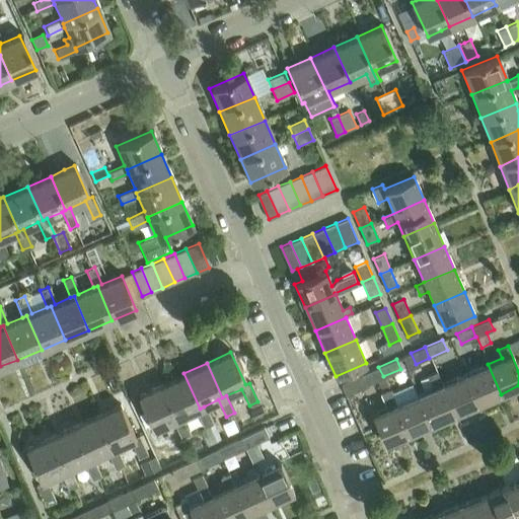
[(477,404),(501,394),(488,364),(464,374),(477,404)]
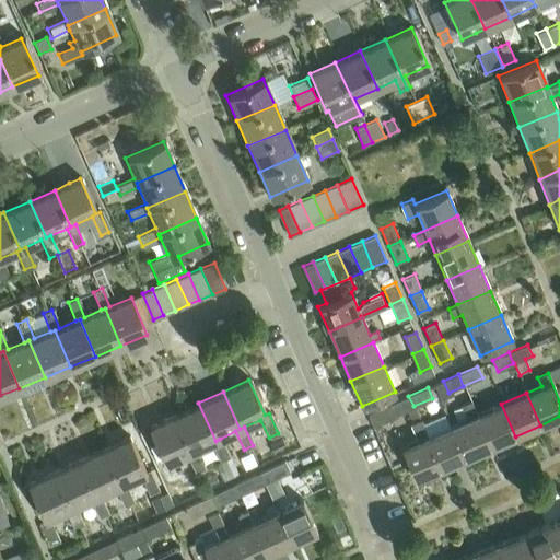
[(413,406),(408,396),(369,412),(374,426),(399,415),(398,412),(413,406)]
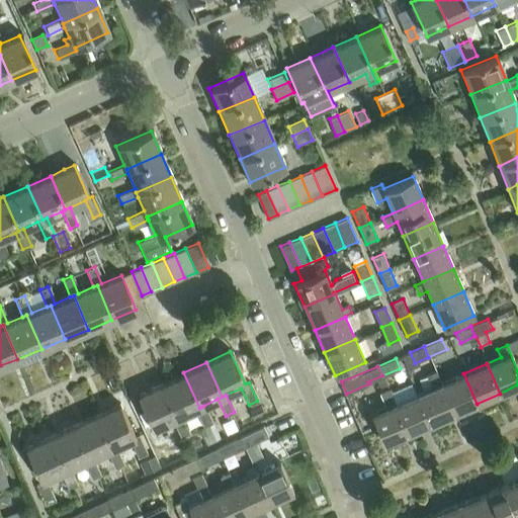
[(417,394),(430,424),(453,413),(440,383),(442,382),(436,369),(427,373),(432,386),(417,394)]
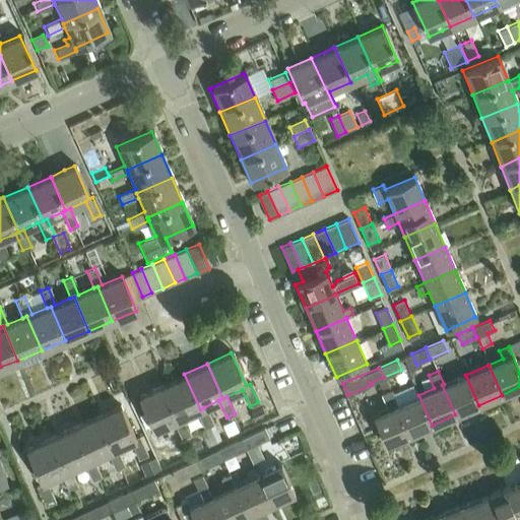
[(184,374),(160,385),(177,419),(181,417),(195,411),(203,429),(211,425),(204,407),(200,409),(184,374)]
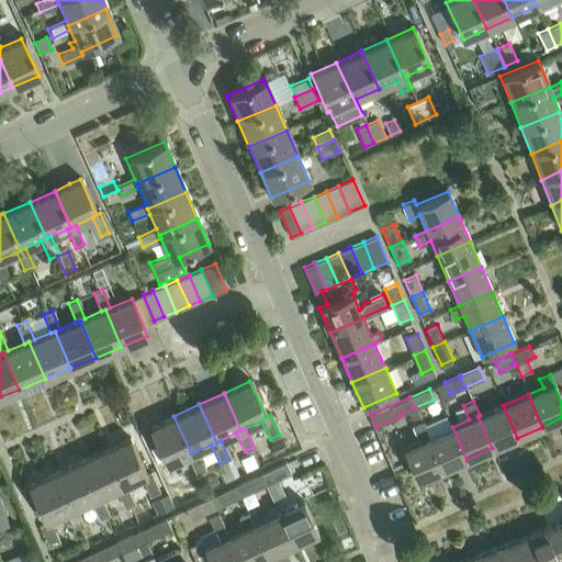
[(503,405),(480,415),(478,416),(492,448),(517,438),(503,405)]
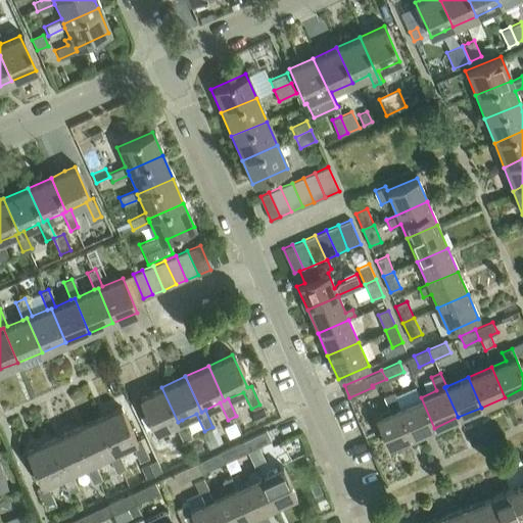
[(189,437),(182,420),(178,422),(161,387),(138,398),(146,416),(151,428),(154,433),(174,424),(181,441),(189,437)]
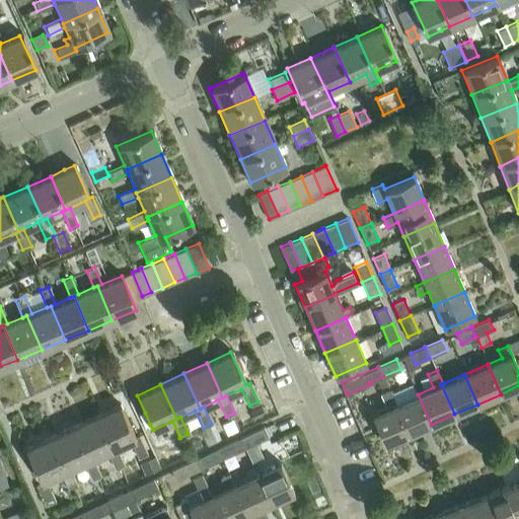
[(409,434),(395,403),(388,388),(379,392),(385,408),(371,414),(384,444),(409,434)]
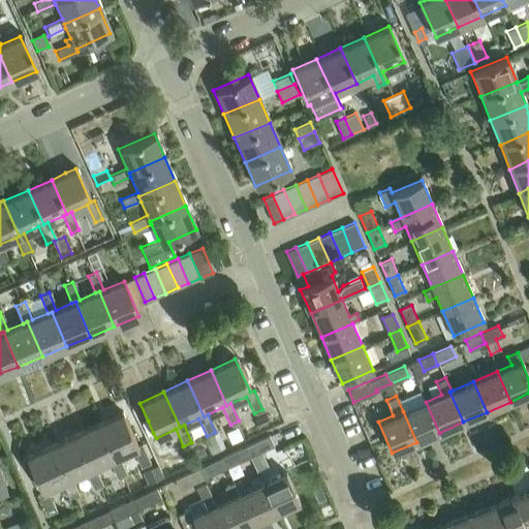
[(439,433),(426,402),(403,411),(416,442),(439,433)]
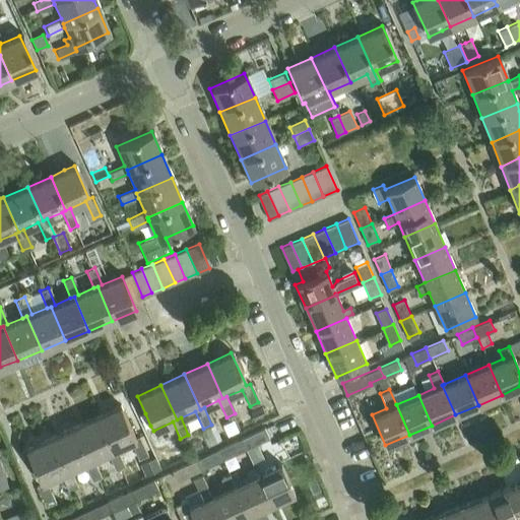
[(118,404),(94,415),(111,450),(115,448),(130,441),(138,458),(145,455),(137,436),(134,437),(118,404)]
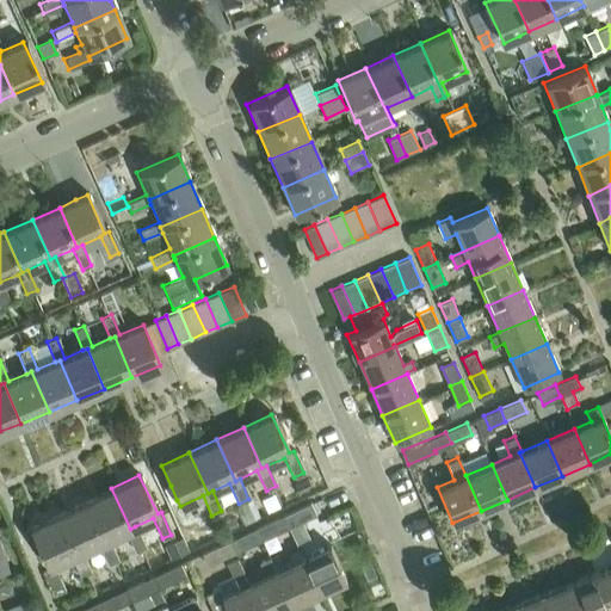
[(308,476),(295,483),(300,493),(313,487),(308,476)]
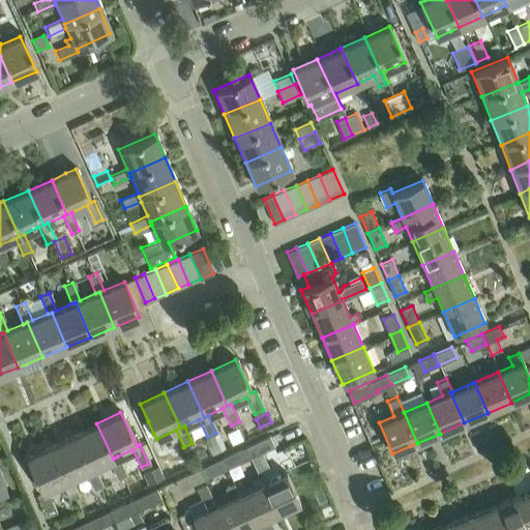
[(148,421),(143,423),(148,436),(153,434),(148,421)]
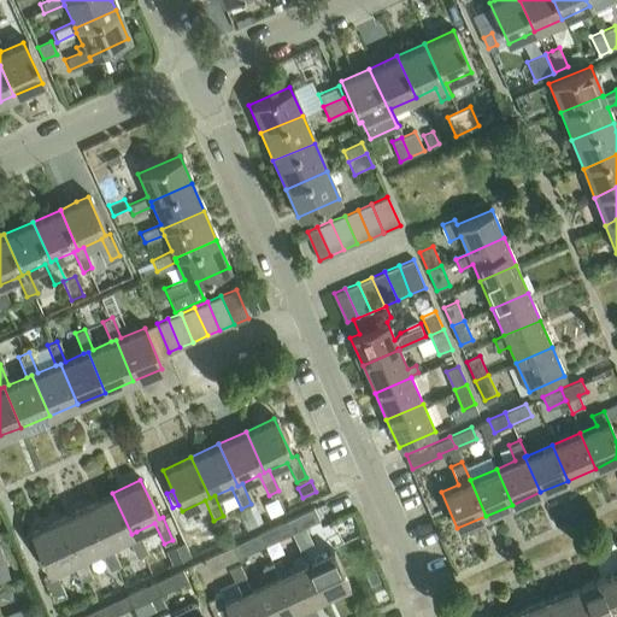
[(146,552),(136,532),(131,534),(112,493),(84,505),(104,547),(109,545),(125,536),(135,557),(146,552)]
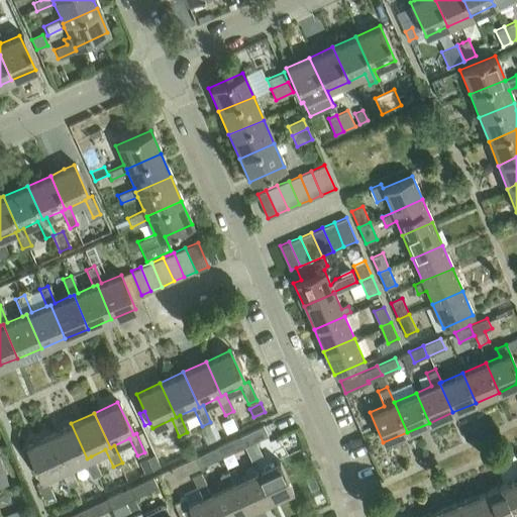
[(99,474),(91,456),(87,458),(71,423),(47,434),(64,470),(68,468),(83,460),(91,478),(99,474)]
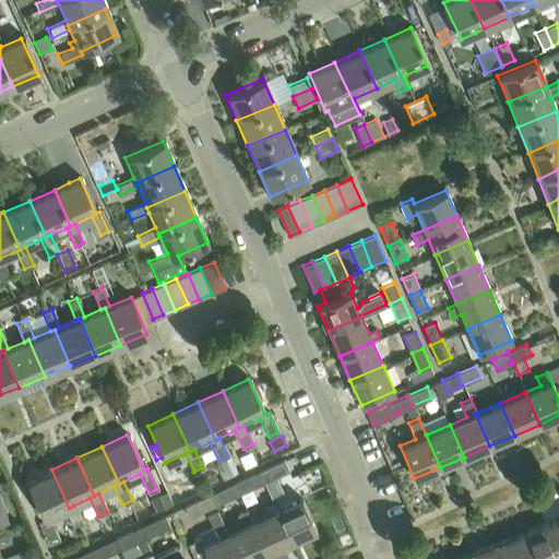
[(285,460),(258,473),(263,483),(290,471),(285,460)]
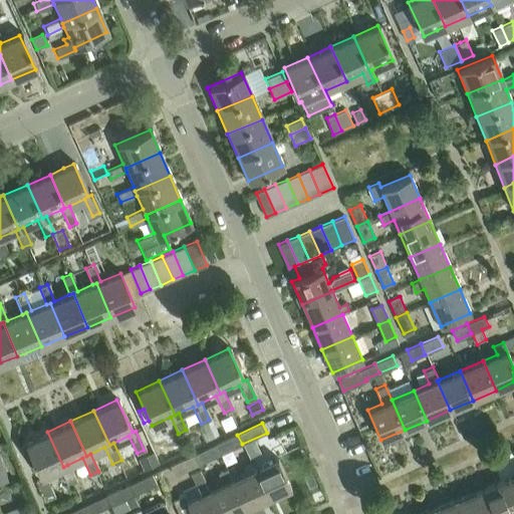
[(63,467),(47,432),(24,443),(40,477),(59,468),(67,486),(75,482),(67,465),(63,467)]
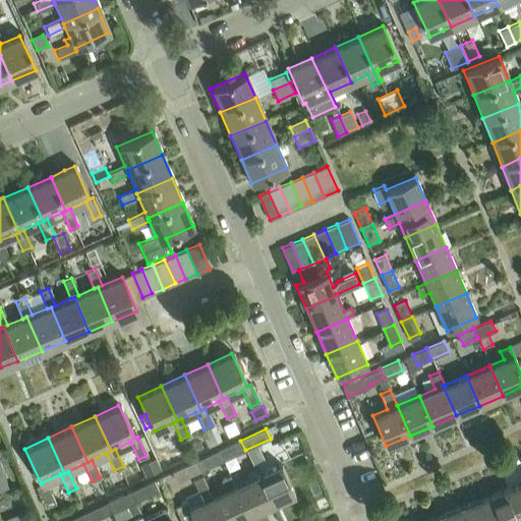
[(218,451),(222,461),(245,450),(240,441),(218,451)]
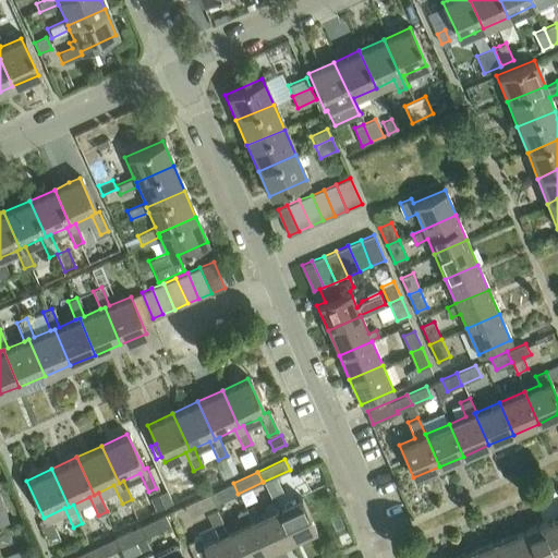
[(208,494),(214,505),(238,494),(233,483),(208,494)]
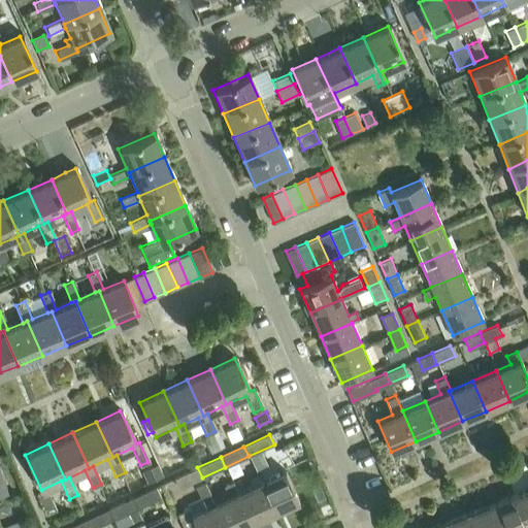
[(298,501),(285,471),(281,462),(272,466),(276,474),(261,482),(274,513),(298,501)]
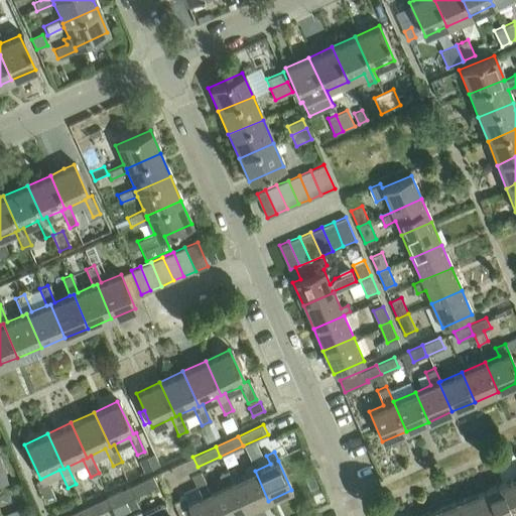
[(152,453),(138,459),(143,471),(157,464),(152,453)]
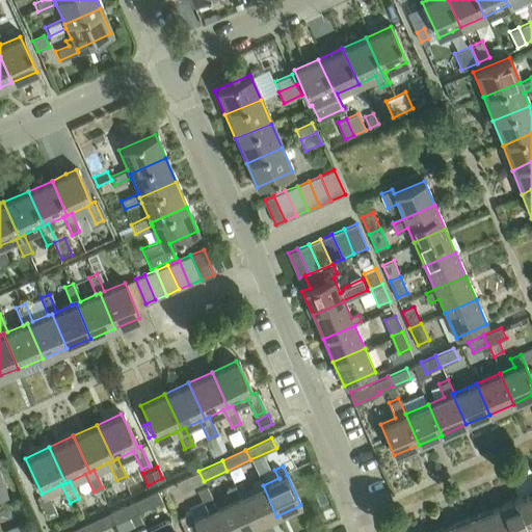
[(0,470),(0,500),(9,497),(0,470)]
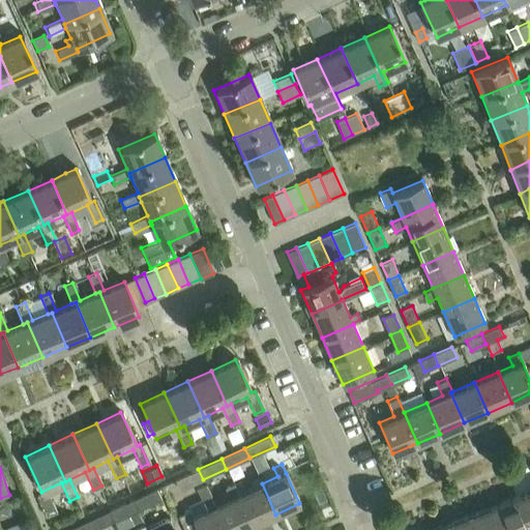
[(203,479),(198,469),(176,479),(180,490),(203,479)]
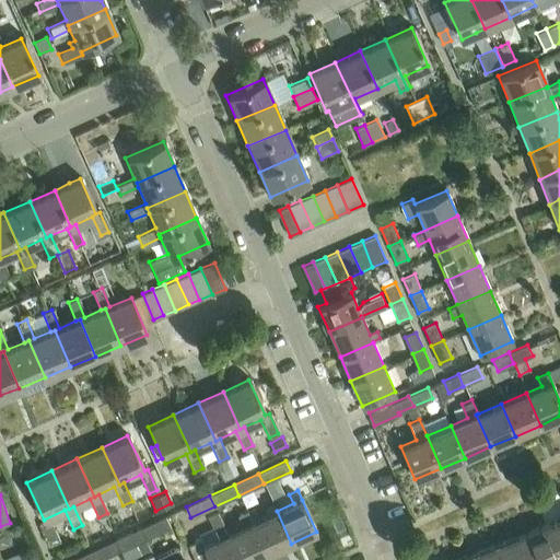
[(238,559),(255,559),(267,555),(246,511),(238,515),(244,526),(229,534),(224,524),(223,525),(238,559)]
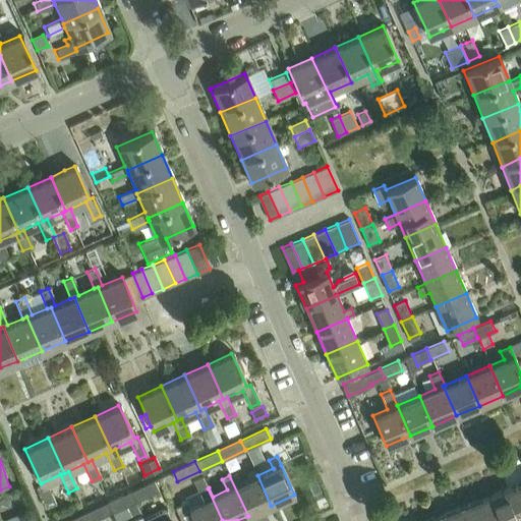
[(271,506),(257,475),(235,485),(231,475),(229,475),(248,516),(271,506)]
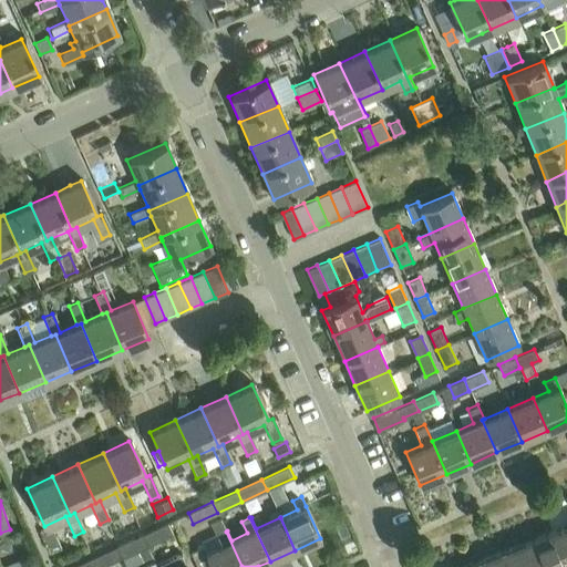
[(140,535),(150,556),(152,556),(147,546),(173,534),(167,522),(140,535)]
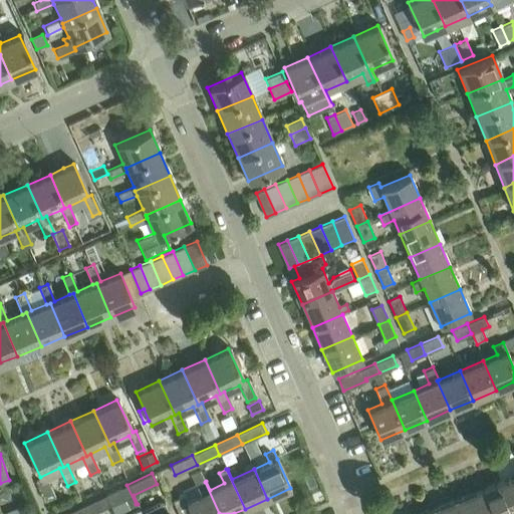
[(511,513),(512,512),(512,513),(513,513),(513,476),(499,482),(511,513)]
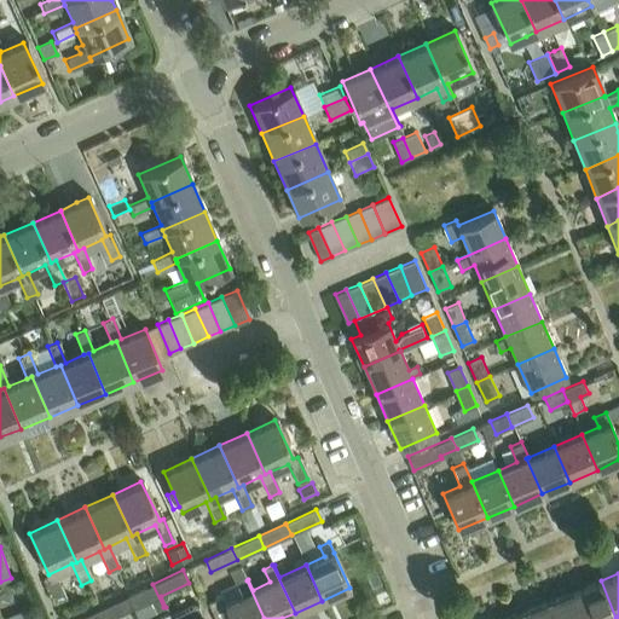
[(242,595),(223,603),(219,596),(208,601),(215,618),(226,618),(230,618),(264,618),(247,580),(238,584),(242,595)]
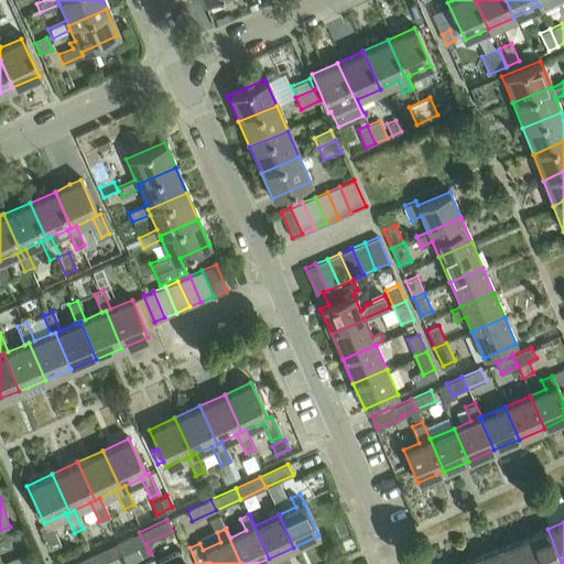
[(531,563),(556,563),(561,563),(548,529),(522,539),(531,563)]
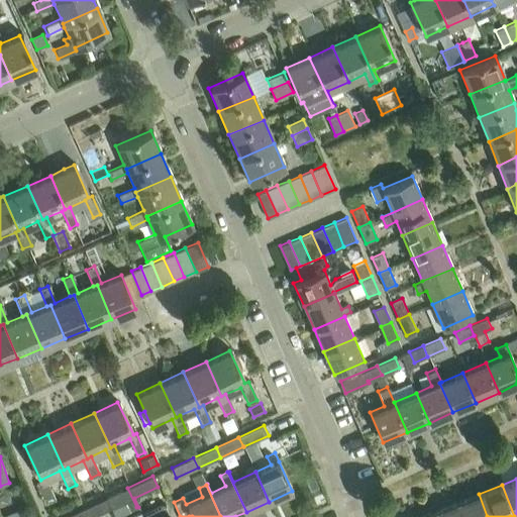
[(136,507),(127,488),(106,498),(110,509),(112,508),(116,516),(136,507)]
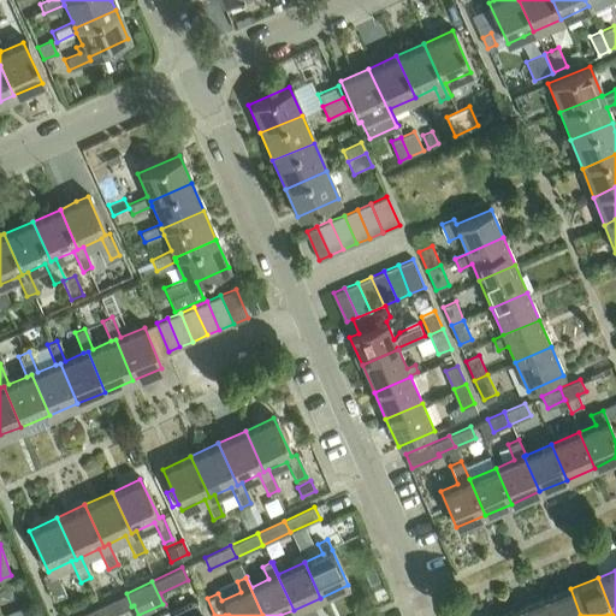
[(580,615),(570,588),(543,599),(549,615),(580,615)]
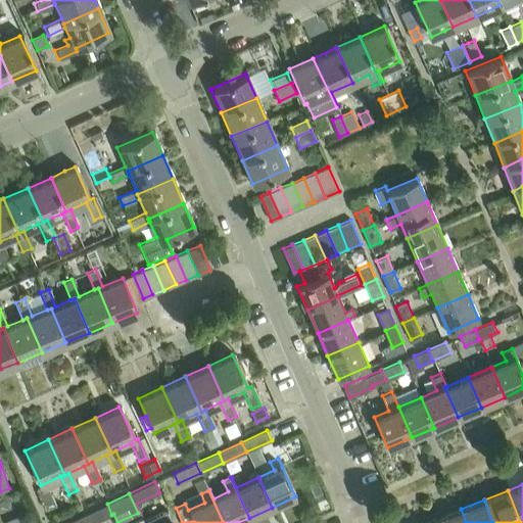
[(84,515),(87,522),(93,522),(111,515),(107,504),(84,515)]
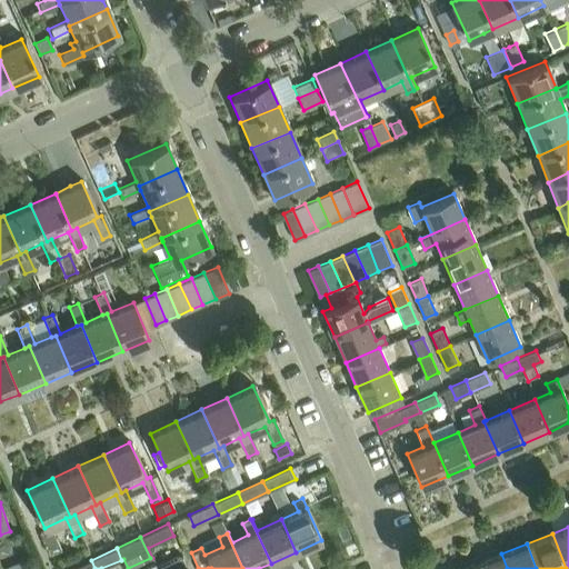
[(507,568),(501,553),(476,565),(477,568),(507,568)]
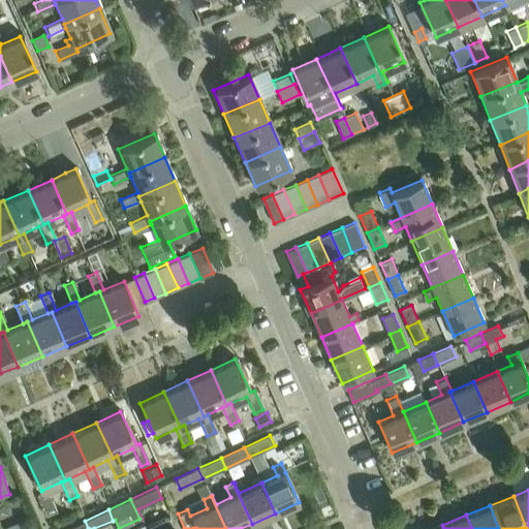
[(144,528),(173,528),(172,524),(170,525),(167,518),(145,528),(144,528)]
